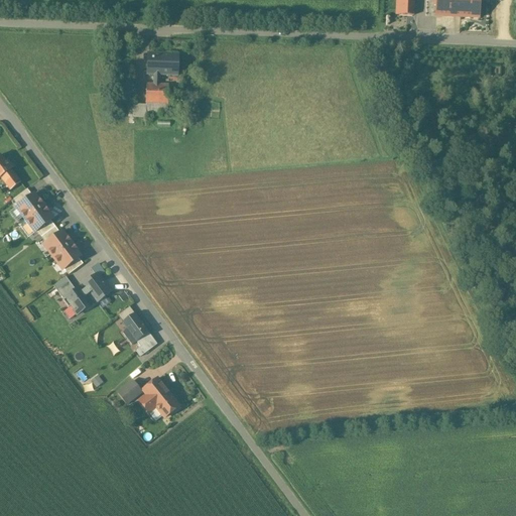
[(413,0),(396,0),(396,15),(413,16),(413,0)]
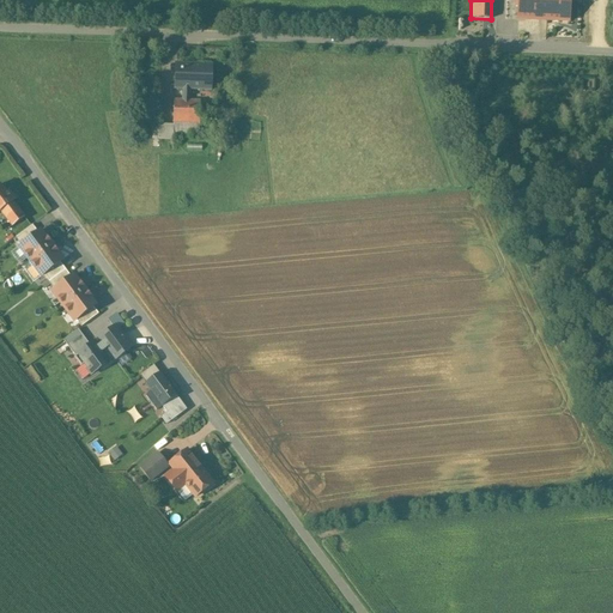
[(569,0),(517,0),(517,20),(568,22),(569,0)]
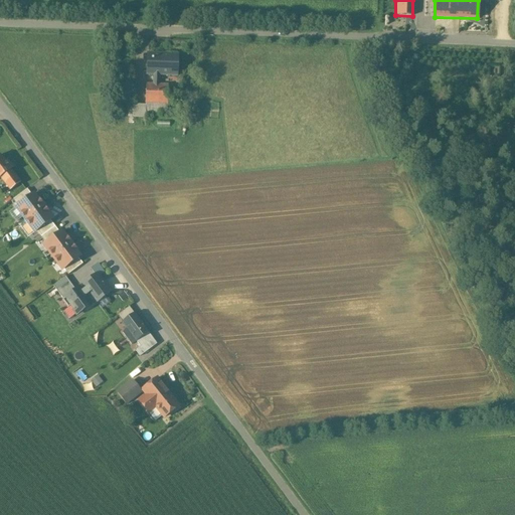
[(178,54),(148,53),(147,74),(153,75),(160,75),(177,76),(178,54)]
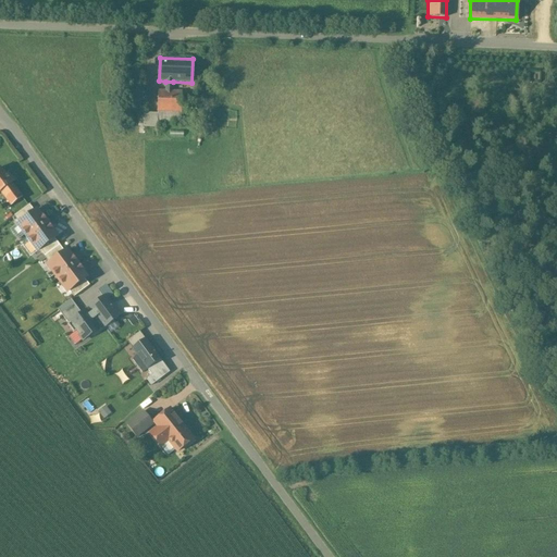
[(173,82),(165,82),(165,91),(158,91),(158,111),(181,112),(182,93),(172,91),(173,82)]
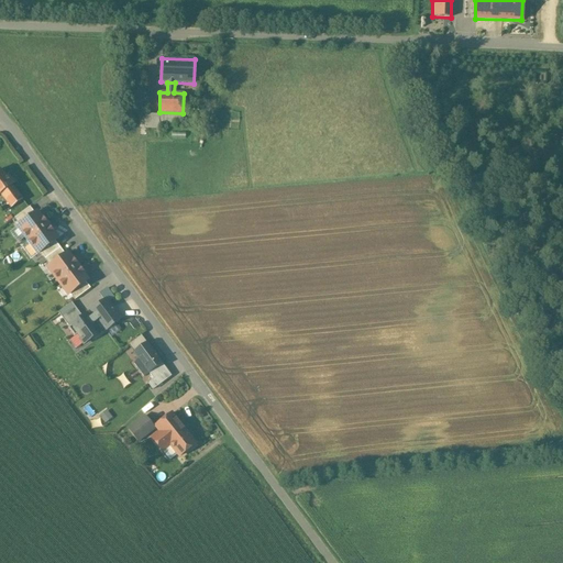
[(183,113),(159,112),(159,114),(158,123),(159,123),(191,124),(191,120),(183,119),(183,113)]
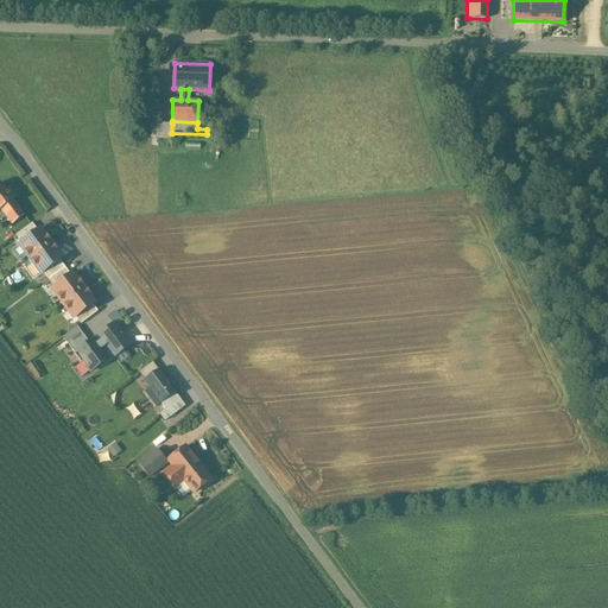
[(172,124),(157,124),(157,139),(171,139),(172,133),(171,133),(172,124)]
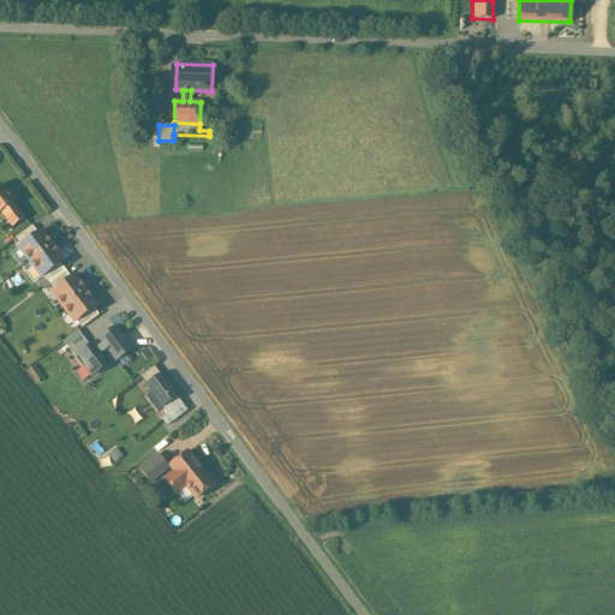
[(16,201),(7,189),(4,191),(0,186),(0,212),(12,227),(24,218),(12,203),(16,201)]
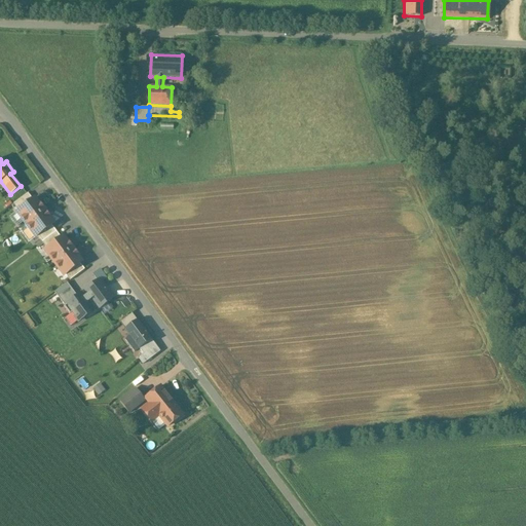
[(28,193),(12,204),(17,211),(32,199),(28,193)]
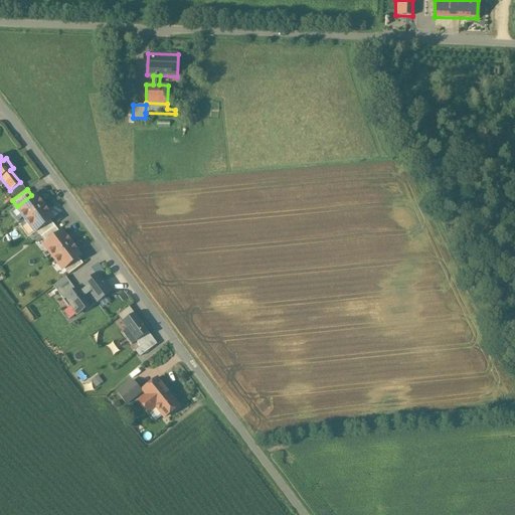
[(31,195),(17,206),(21,211),(20,214),(24,220),(44,205),(42,202),(41,203),(35,195),(32,197),(31,195)]
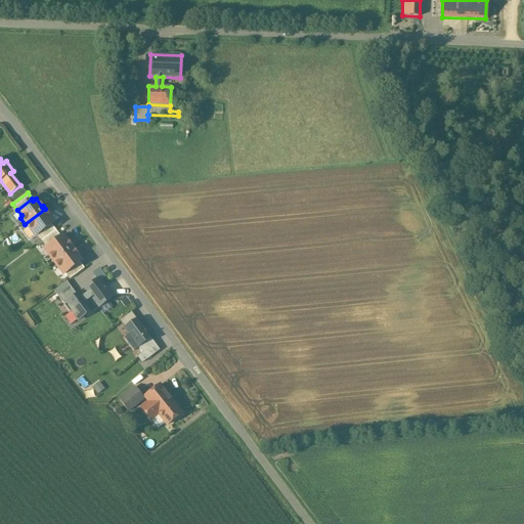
[(45,209),(25,224),(29,229),(32,229),(36,234),(51,224),(50,223),(52,221),(46,213),(47,212),(45,209)]
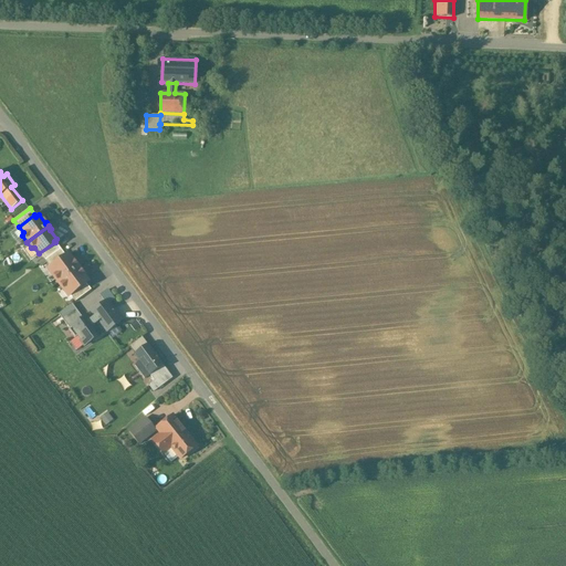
[(55,242),(39,253),(44,261),(60,249),(55,242)]
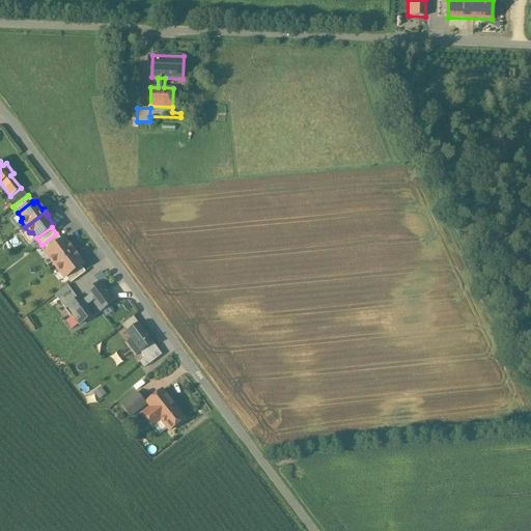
[(56,233),(42,245),(47,251),(61,241),(56,233)]
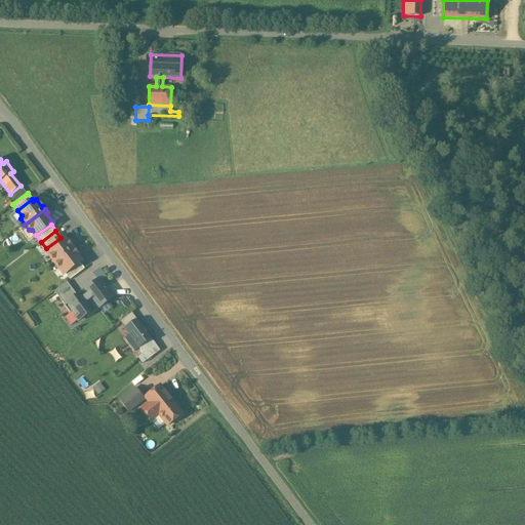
[(61,238),(46,248),(50,254),(49,257),(53,263),(74,247),(71,244),(70,245),(64,237),(62,239),(61,238)]
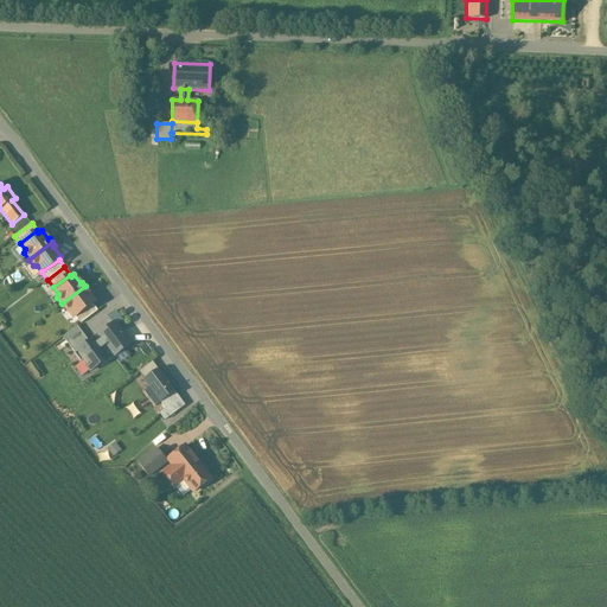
[(85,286),(62,304),(66,310),(70,311),(75,317),(91,304),(90,302),(94,300),(87,291),(88,291),(85,286)]
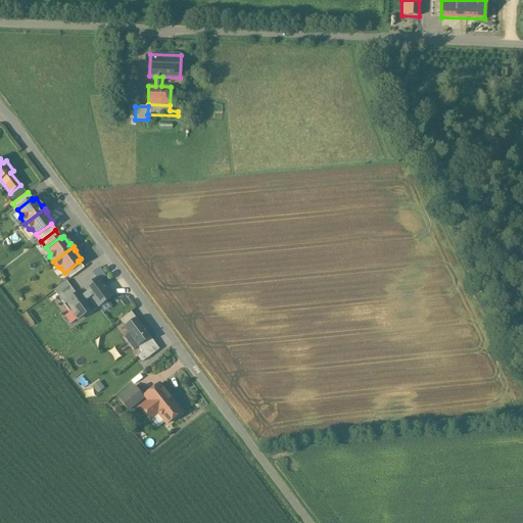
[(84,269),(79,262),(64,273),(69,279),(84,269)]
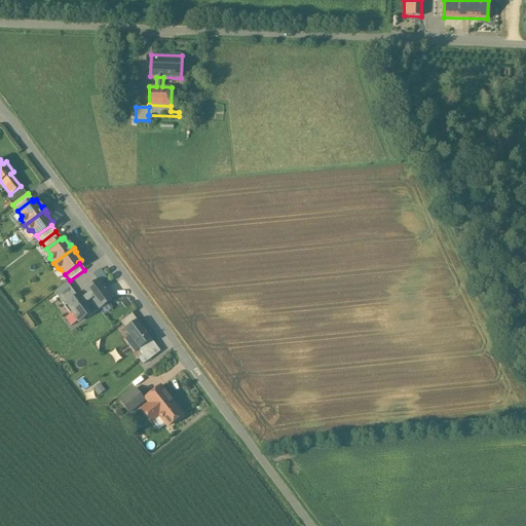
[(99,278),(85,289),(99,307),(112,297),(99,278)]
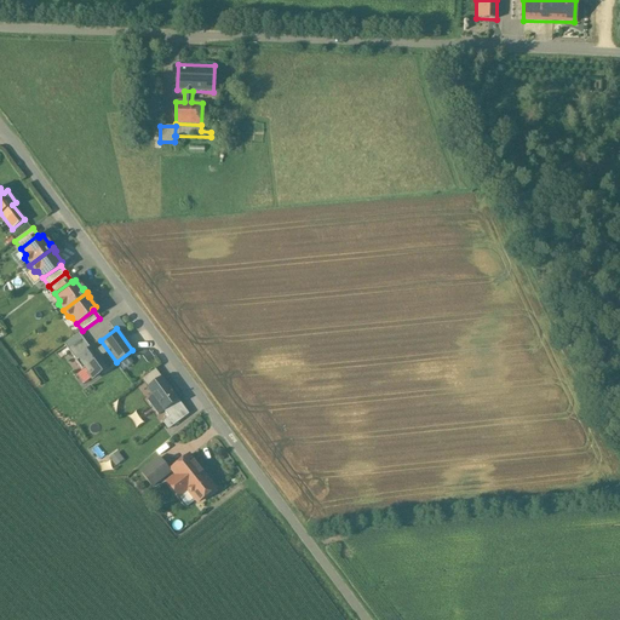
[(93,378),(116,362),(101,340),(78,357),(93,378)]
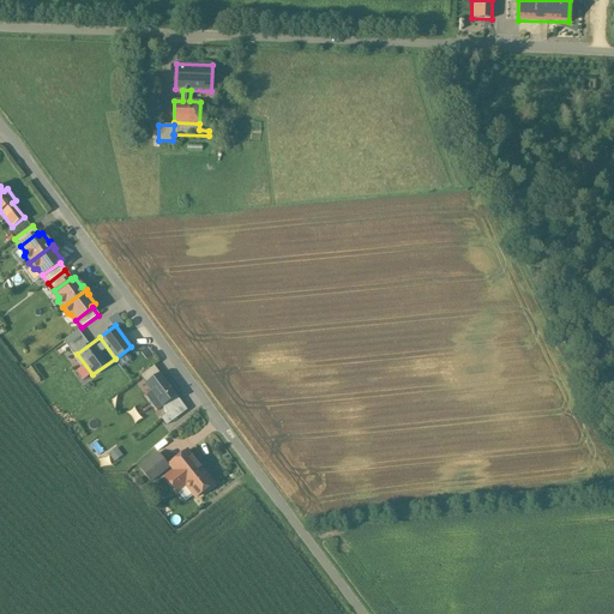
[(154,366),(139,377),(145,384),(160,374),(154,366)]
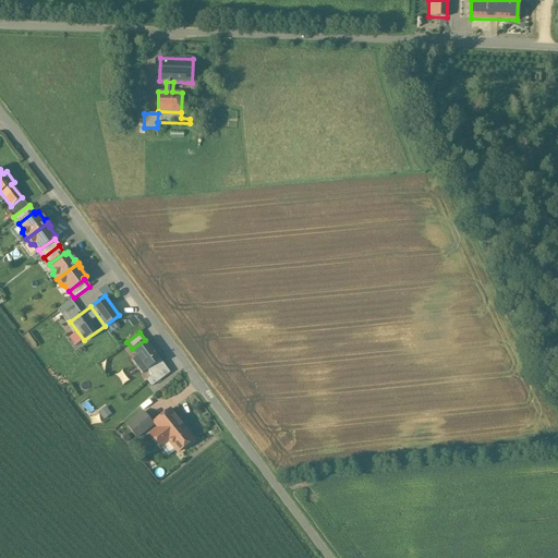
[(160,361),(145,340),(132,349),(147,371),(160,361)]
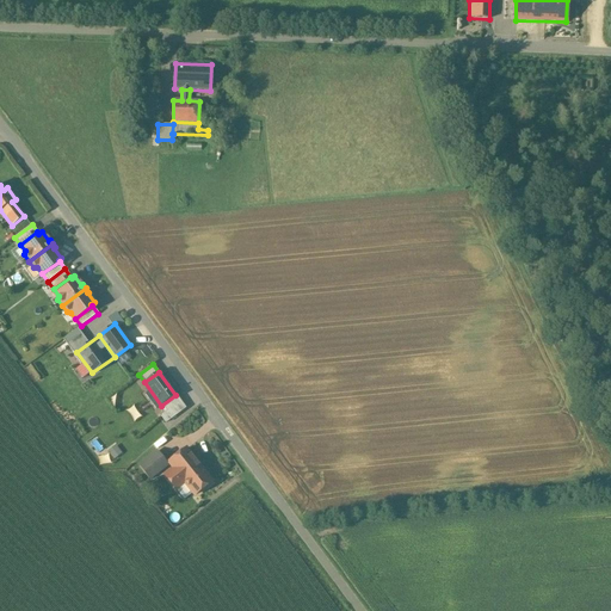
[(213,481),(186,449),(170,462),(174,469),(166,476),(176,488),(184,481),(195,494),(213,481)]
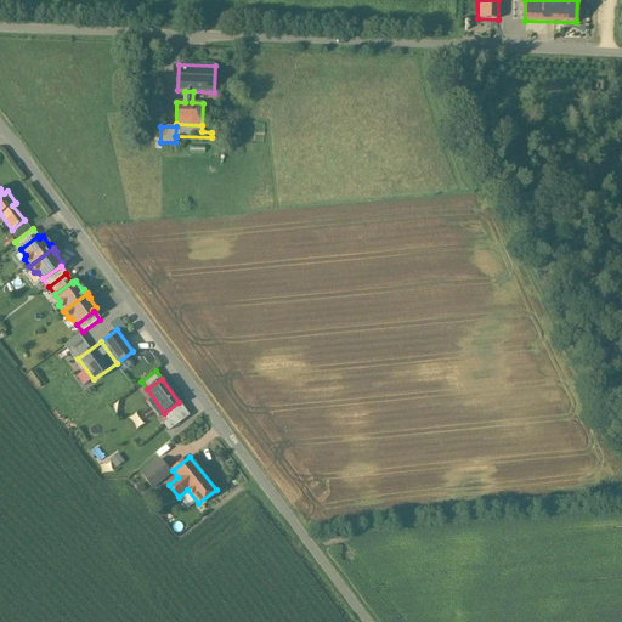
[(160,459),(141,475),(152,487),(170,473),(160,459)]
